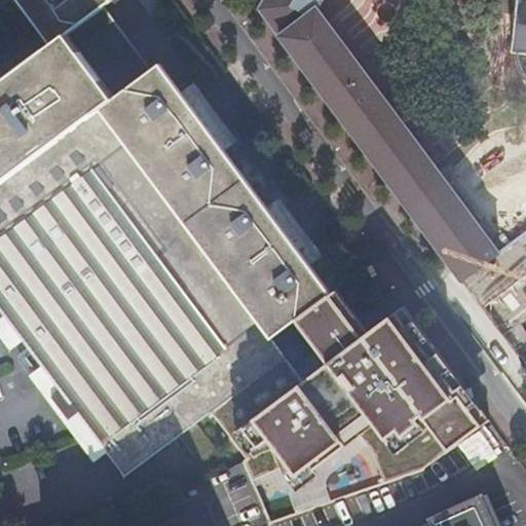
[(99,112),(150,69),(103,5),(108,0),(17,0),(50,45),(99,112)]
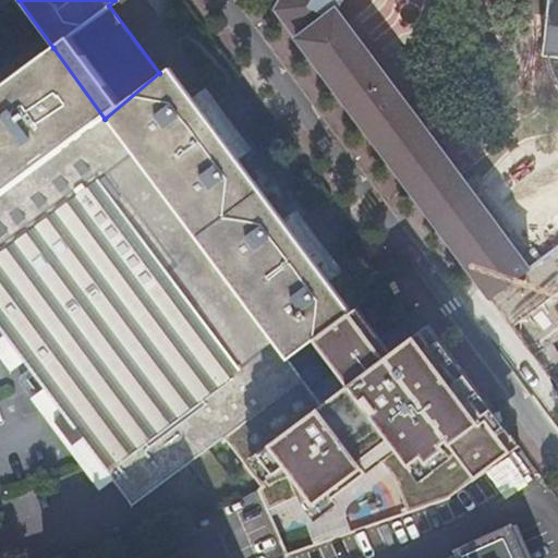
[(557,0),(281,0),(276,12),(489,300),(505,290),(530,271),(350,28),(338,12),(343,0),(557,0)]
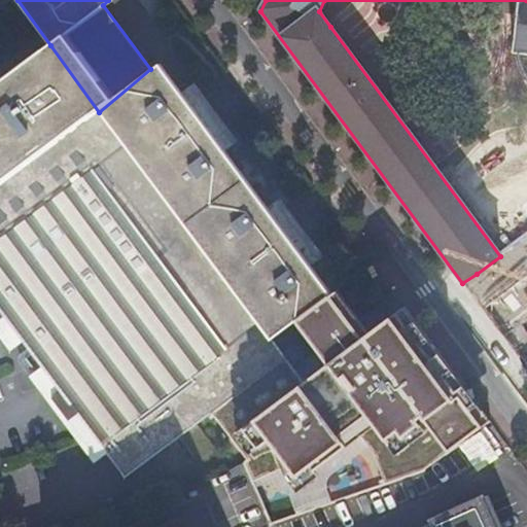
[(526,0),(518,0),(513,55),(526,56),(526,0)]
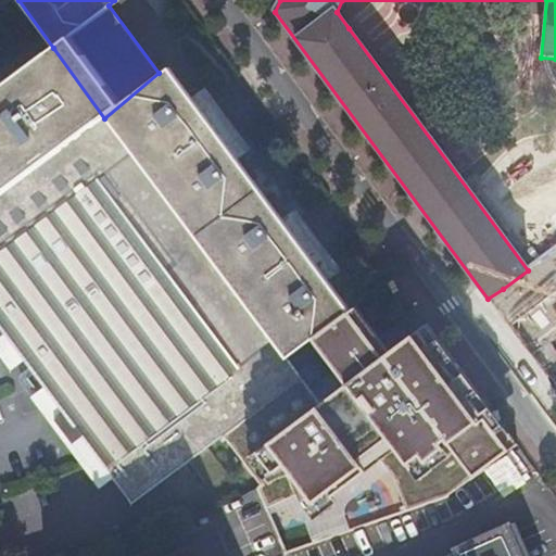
[(535,264),(357,22),(349,28),(528,270),(535,264)]
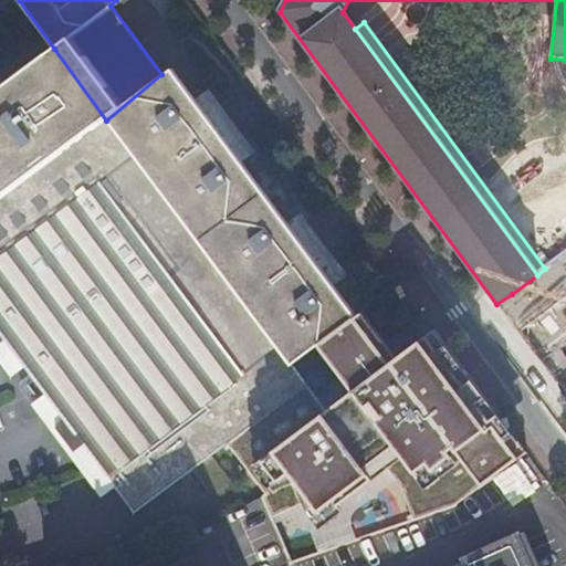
[(0,198),(106,121),(54,49),(0,88),(0,198)]
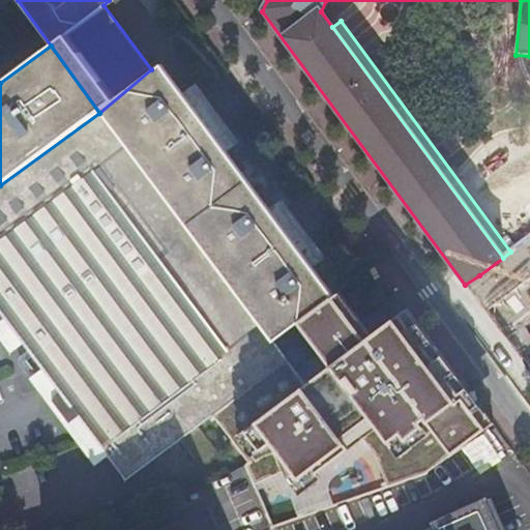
[(151,69),(99,113),(273,342),(331,297),(316,275),(289,240),(265,208),(240,174),(202,123),(176,88),(158,65),(151,69)]
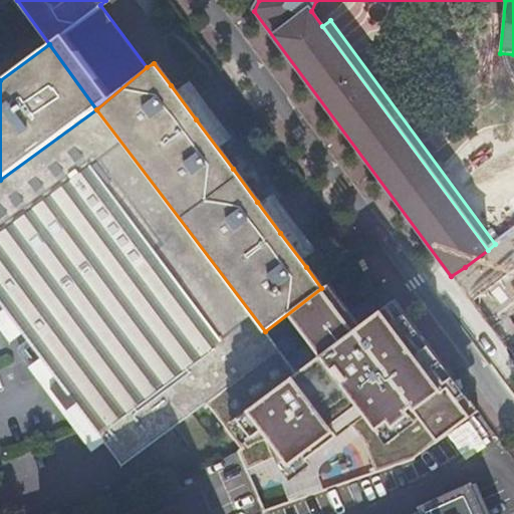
[(96,109),(0,180),(0,313),(5,310),(23,335),(41,359),(53,375),(45,381),(67,412),(75,407),(104,445),(121,468),(205,404),(206,405),(278,349),(265,331),(96,109)]
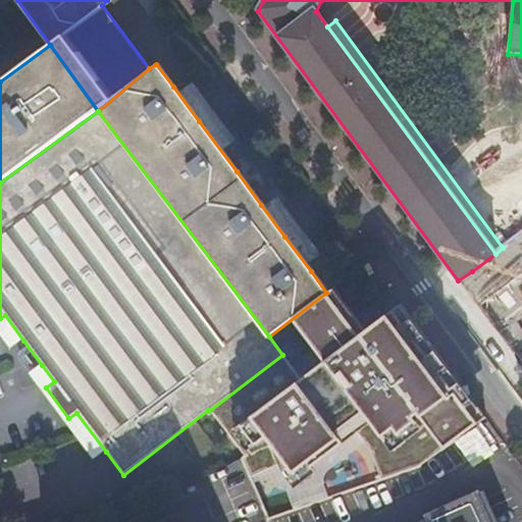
[(478,415),(378,285),(358,300),(282,355),(209,411),(260,521),(286,521),(321,511),(266,430),(349,370),(418,463),(478,415)]
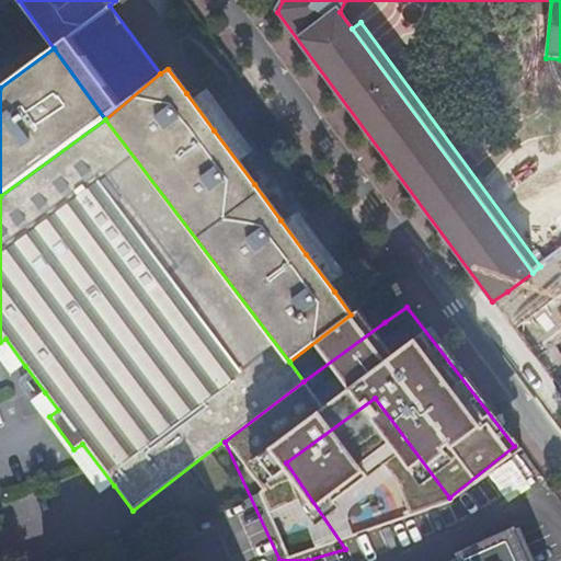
[(0,359),(11,375),(25,366),(6,339),(0,342),(0,359)]
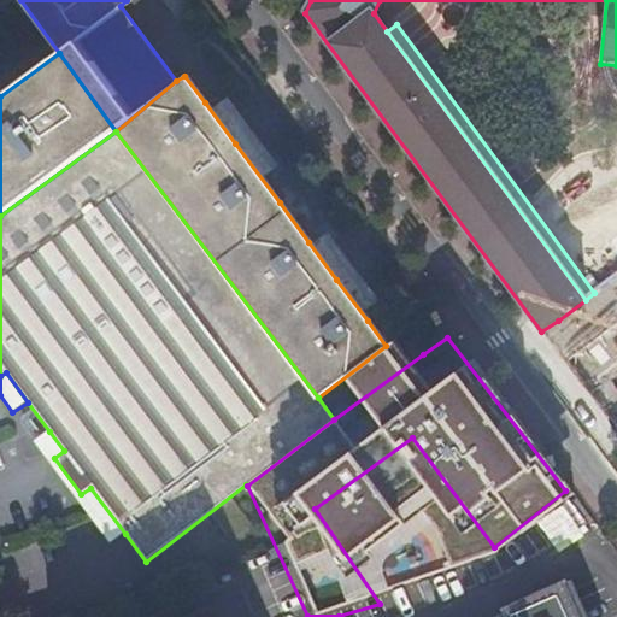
[(110,545),(125,534),(90,488),(81,494),(54,458),(64,451),(50,432),(35,442),(110,545)]
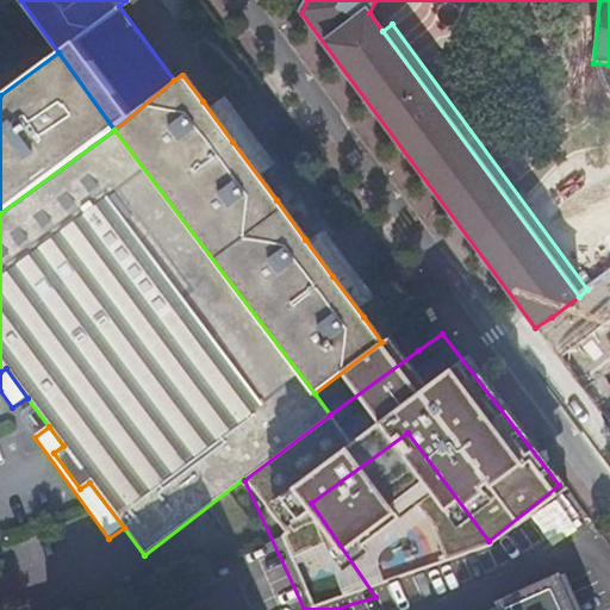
[(493,609),(572,609),(558,577),(495,603),(497,609),(493,609)]
